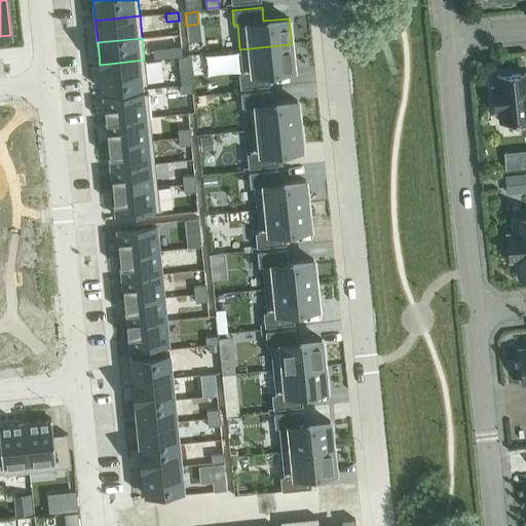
[(242,73),(238,74),(240,88),(269,85),(268,72),(294,69),(291,44),(239,49),(242,73)]
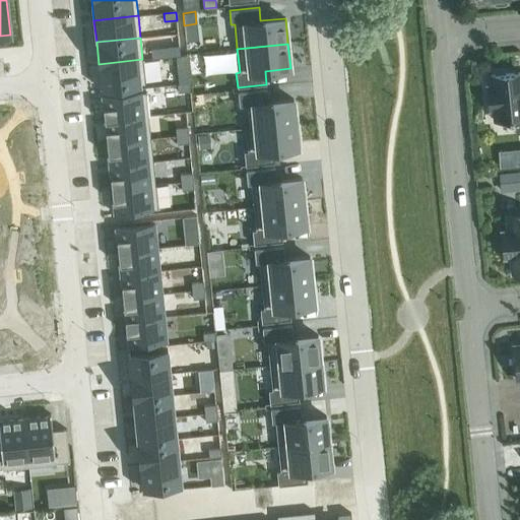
[(167,49),(168,57),(180,55),(179,47),(167,49)]
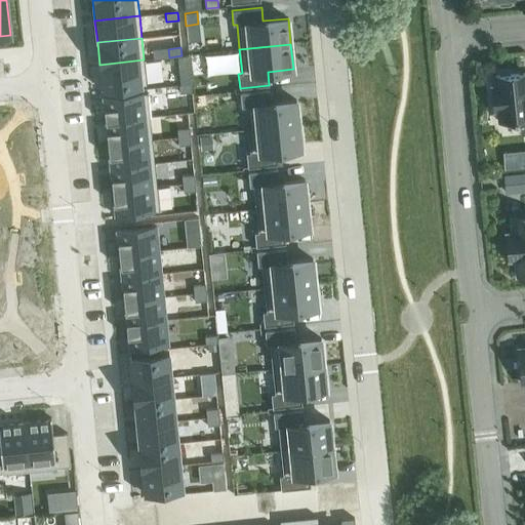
[(146,84),(144,59),(99,65),(102,88),(146,84)]
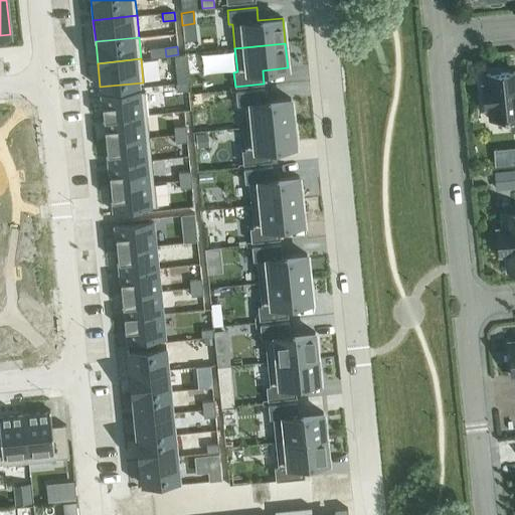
[(514,116),(514,70),(485,74),(487,86),(482,86),(484,109),(489,108),(490,119),(514,116)]
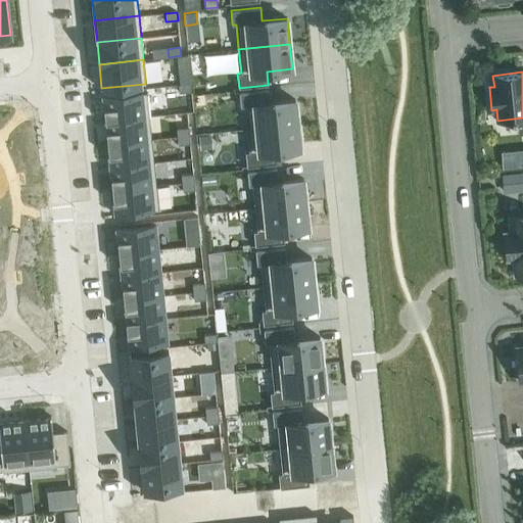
[(178,85),(179,93),(191,92),(190,84),(178,85)]
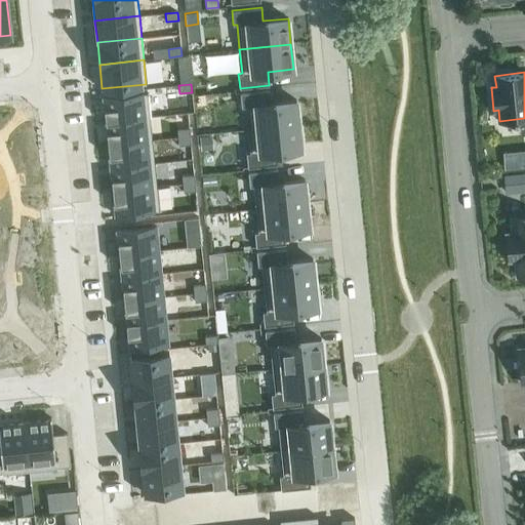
[(270,89),(240,92),(241,108),(250,107),(252,128),(247,128),(247,129),(298,124),(297,112),(296,101),(271,103),(270,89)]
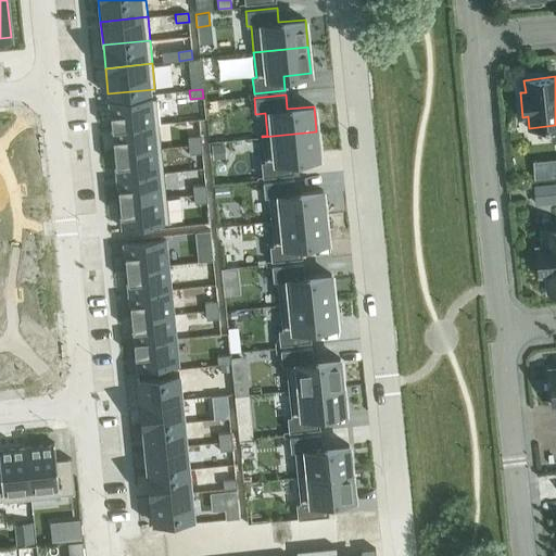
[(112,128),(159,124),(155,98),(109,102),(112,128)]
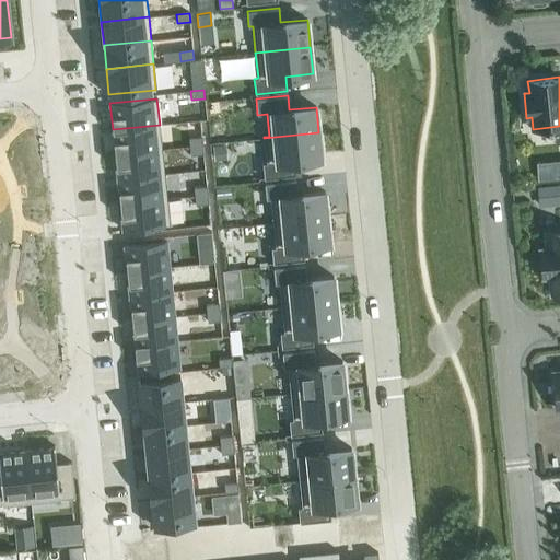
[(113,129),(115,154),(162,149),(160,125),(113,129)]
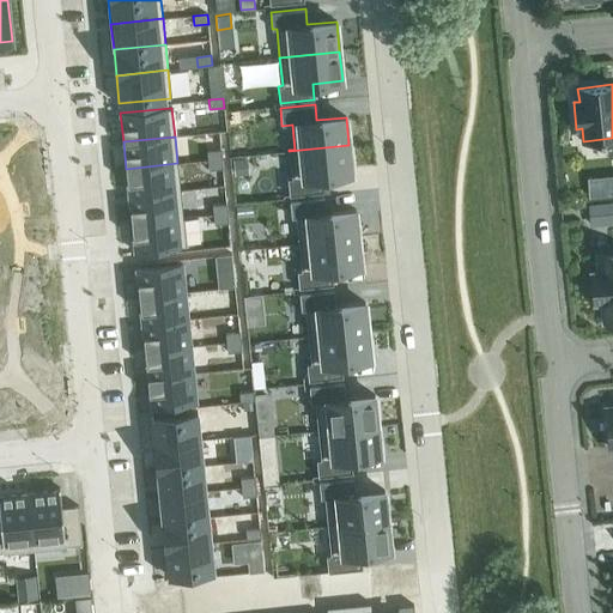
[(292,178),(287,178),(289,195),(323,192),(322,176),(327,176),(352,174),(349,145),(289,151),(292,178)]
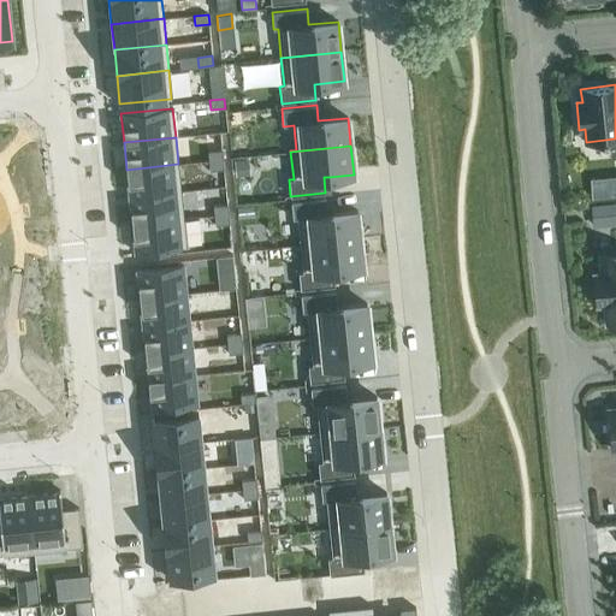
[(208,161),(223,160),(221,150),(208,152),(208,161)]
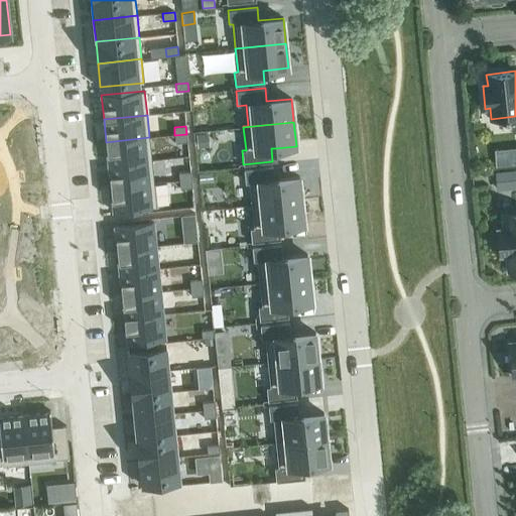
[(208,133),(197,134),(198,147),(209,146),(208,133)]
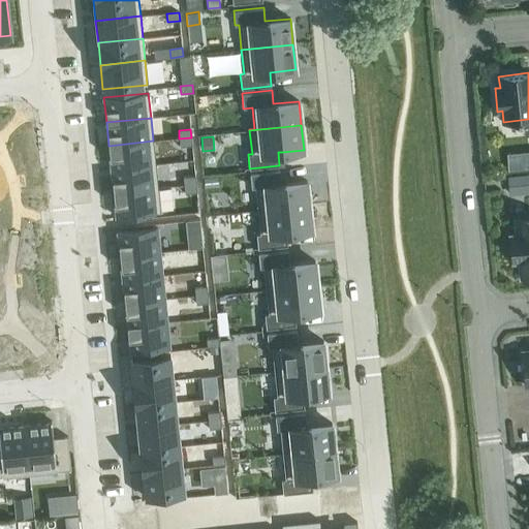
[(192,146),(191,137),(179,138),(180,147),(192,146)]
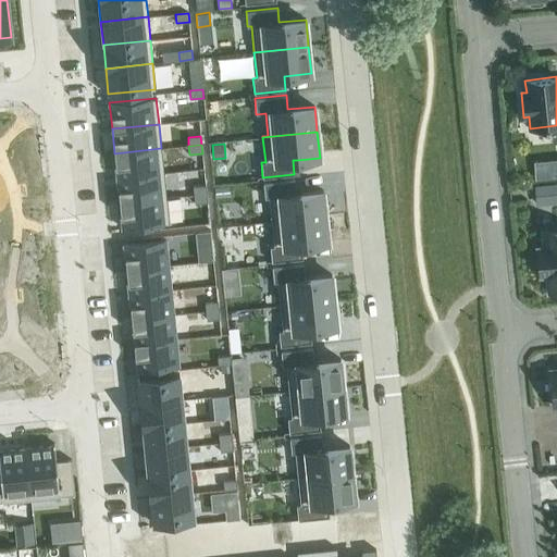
[(163,173),(161,148),(114,153),(116,177),(163,173)]
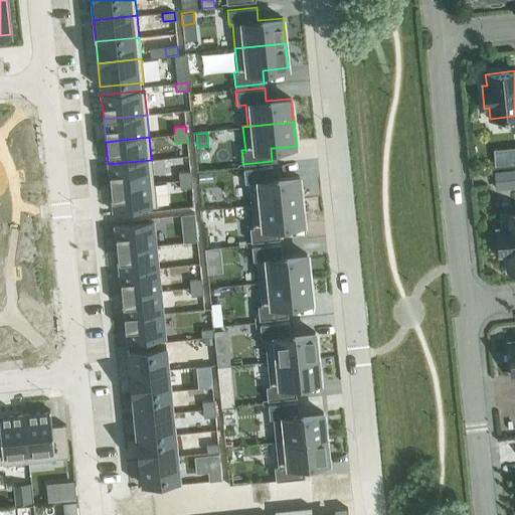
[(110,187),(154,183),(151,160),(108,164),(110,187)]
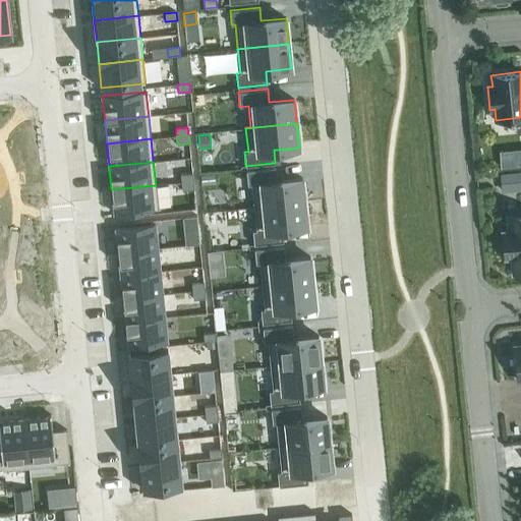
[(276,168),(246,171),(247,185),(251,184),(251,188),(253,208),(304,203),(302,178),(277,181),(276,168)]
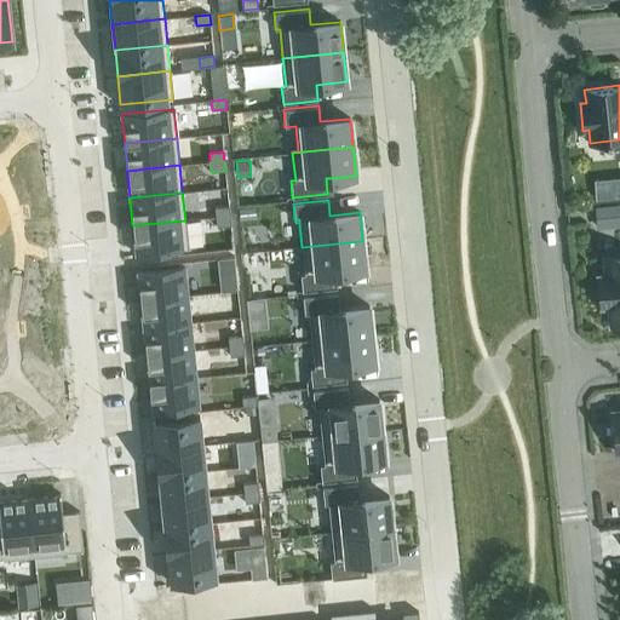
[(619,202),(595,206),(597,228),(619,225),(619,202)]
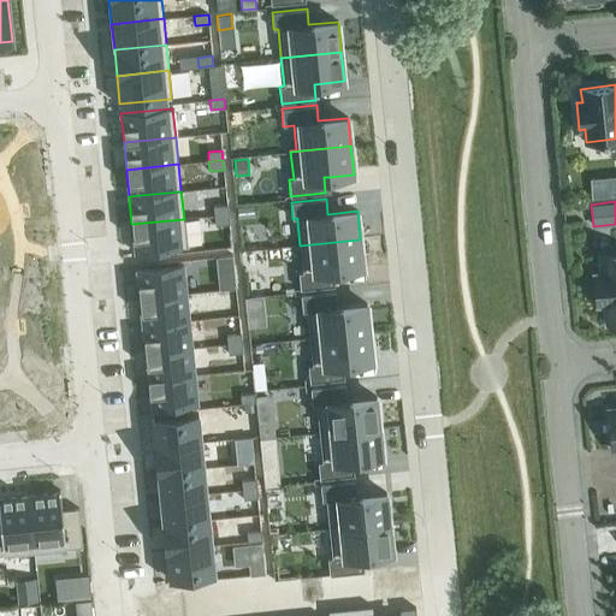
[(213,206),(214,215),(229,214),(227,205),(213,206)]
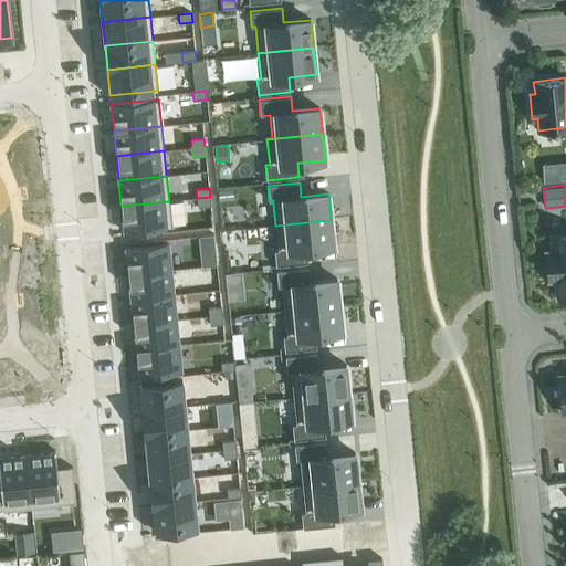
[(233,189),(218,190),(219,199),(233,198),(233,189)]
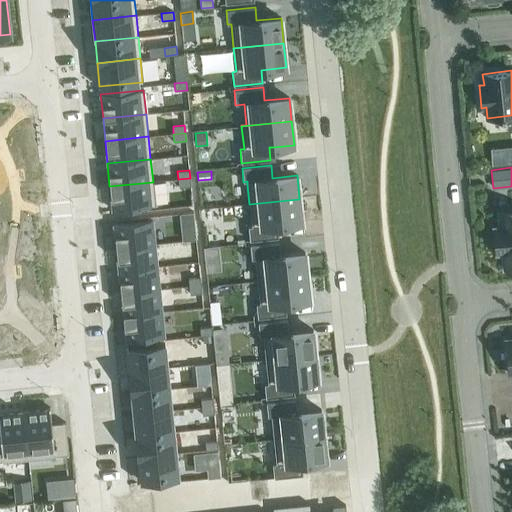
[(191,186),(190,178),(178,179),(179,187),(191,186)]
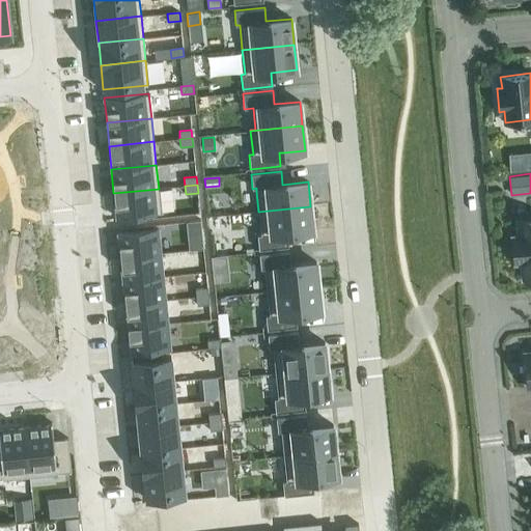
[(161,213),(159,189),(113,193),(116,218),(161,213)]
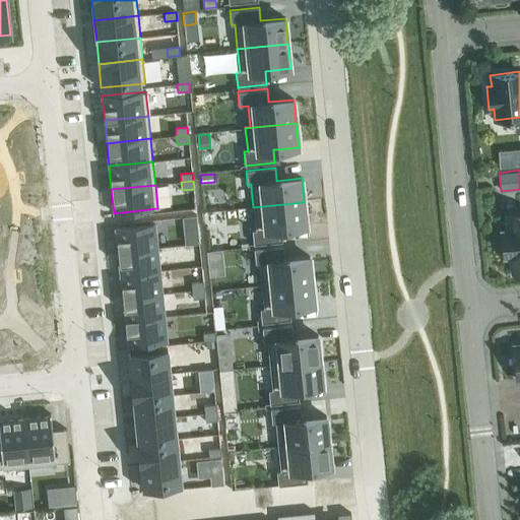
[(256,230),(252,230),(253,245),(282,242),(281,229),(306,225),(304,202),(253,207),(256,230)]
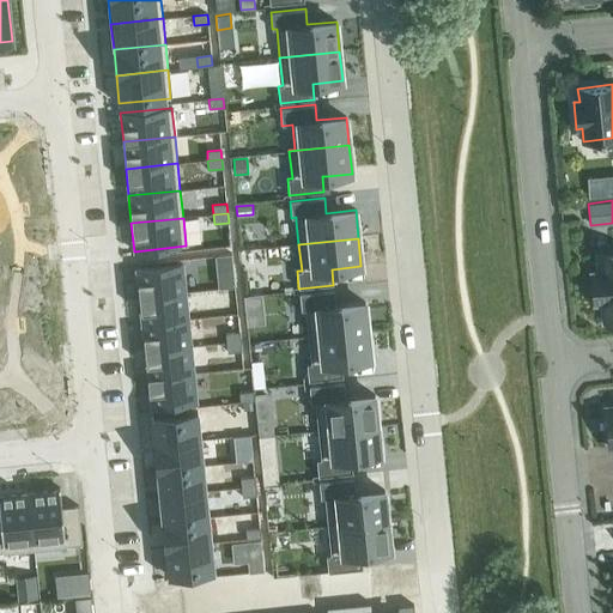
[(594,304),(601,303),(604,322),(612,320),(612,252),(596,254),(599,273),(592,273),(594,304)]
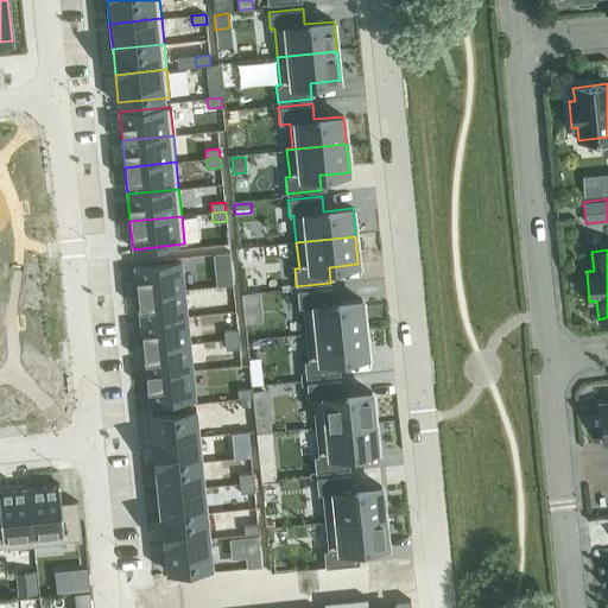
[(138,295),(183,290),(181,261),(134,266),(138,295)]
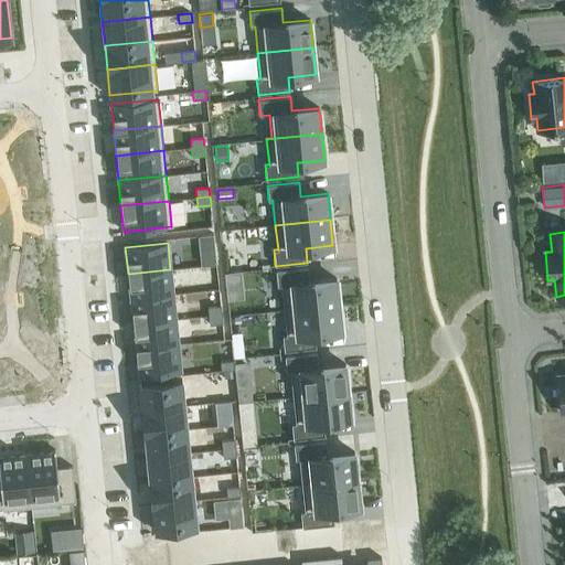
[(308,267),(276,270),(277,286),(281,286),(284,310),(339,305),(337,278),(309,281),(308,267)]
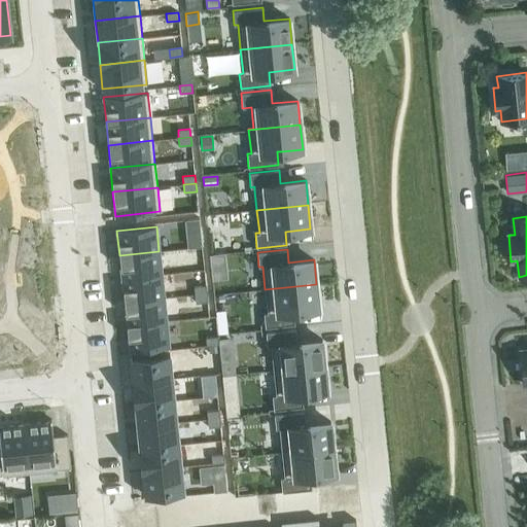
[(121,278),(162,274),(159,251),(119,255),(121,278)]
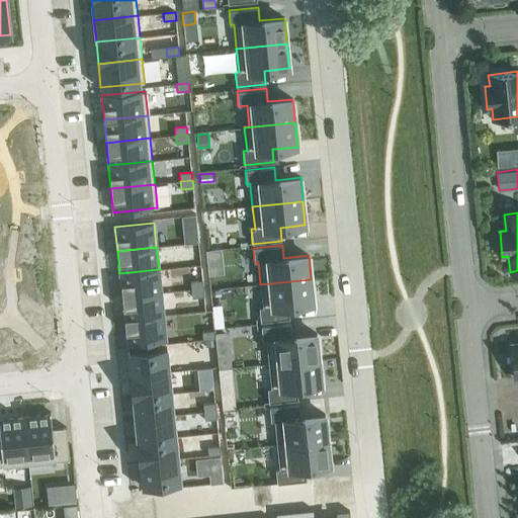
[(121,296),(161,292),(159,269),(119,273),(121,296)]
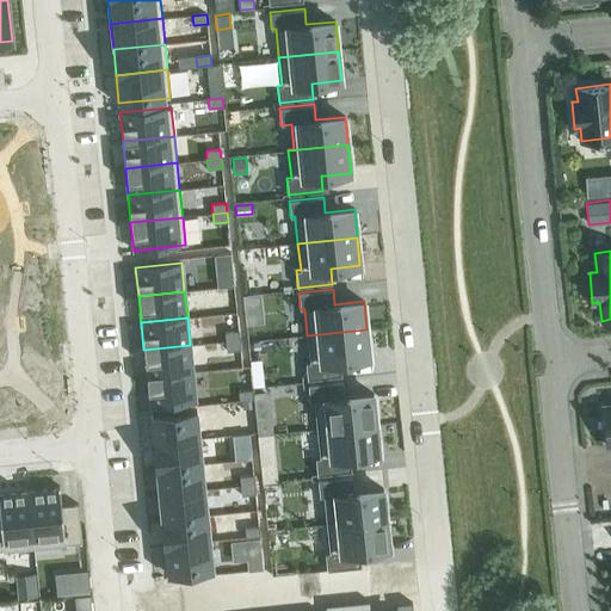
[(310,362),(306,363),(307,380),(341,376),(340,360),(370,358),(366,329),(307,335),(310,362)]
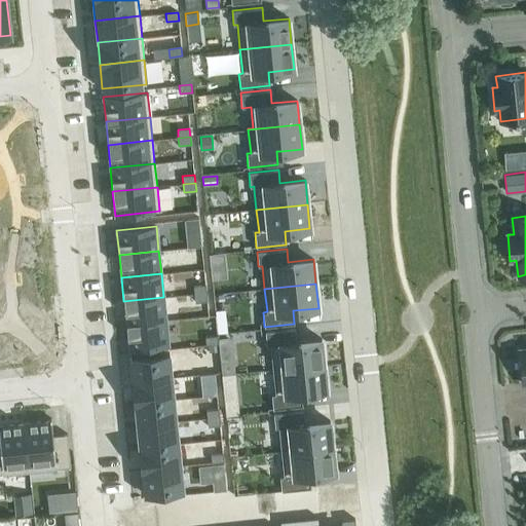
[(205,285),(193,286),(194,294),(207,293),(205,285)]
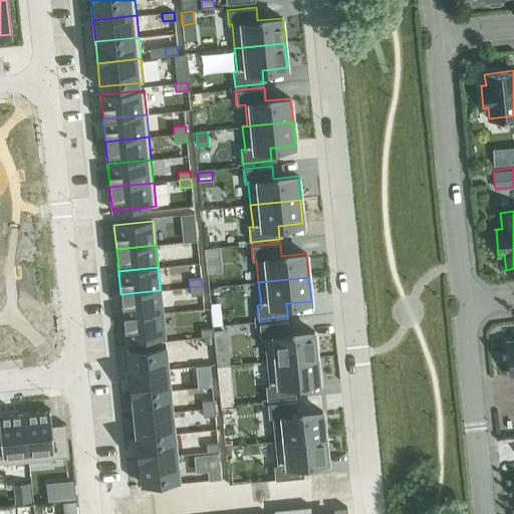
[(203,294),(202,286),(190,287),(191,295),(203,294)]
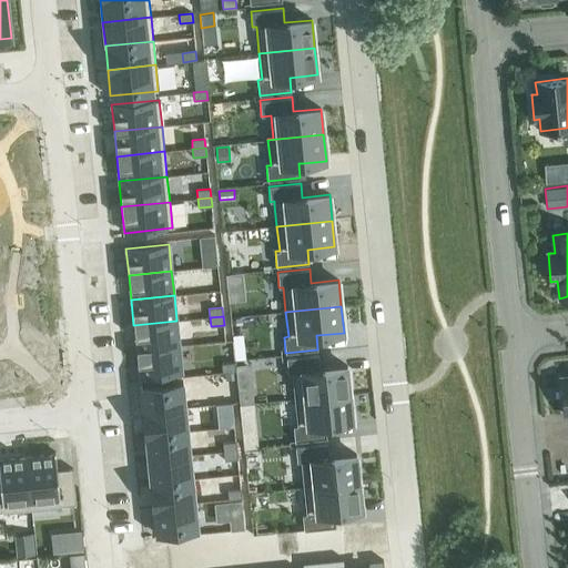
[(176,321),(133,325),(137,351),(179,346),(176,321)]
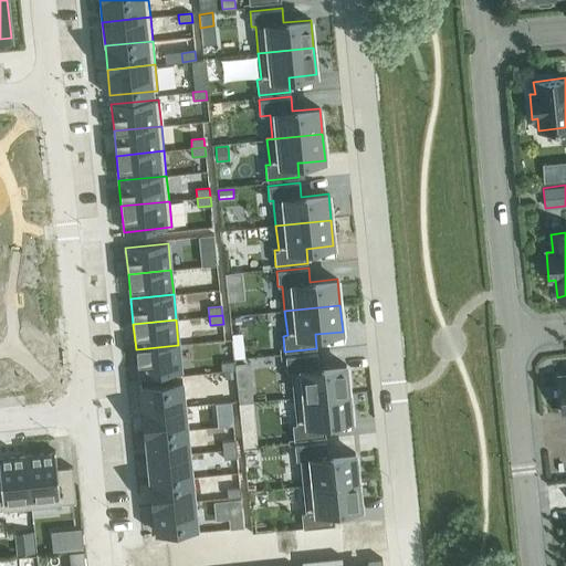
[(243,333),(231,334),(233,349),(245,348),(243,333)]
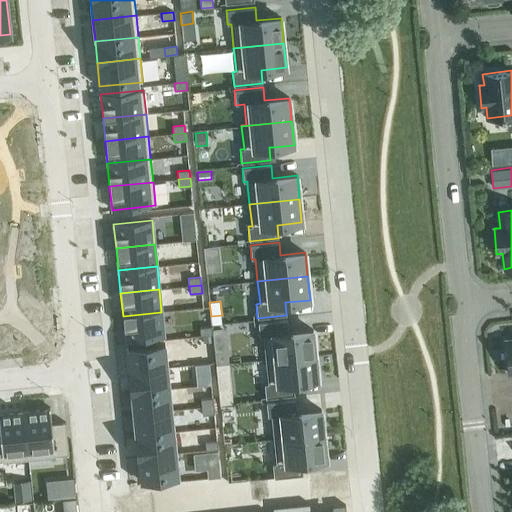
[(164,335),(161,312),(123,316),(125,339),(164,335)]
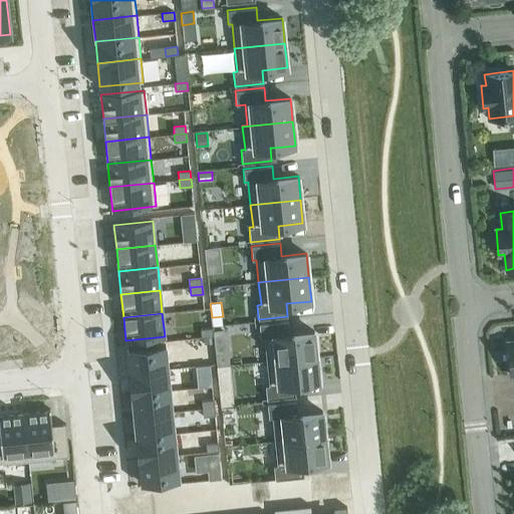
[(288,320),(259,323),(260,338),(264,337),(266,361),(316,356),(314,331),(289,333),(288,320)]
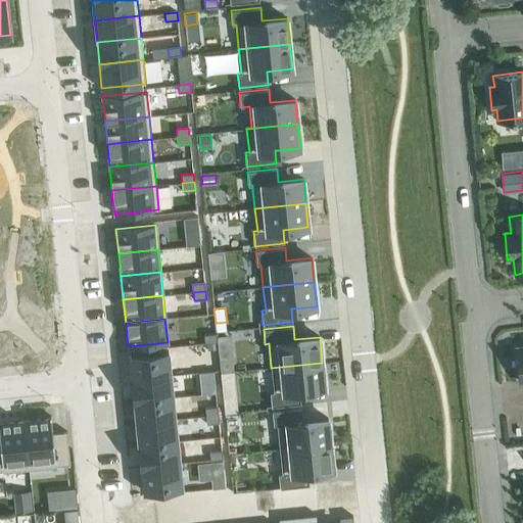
[(217,342),(217,334),(204,335),(204,343),(217,342)]
